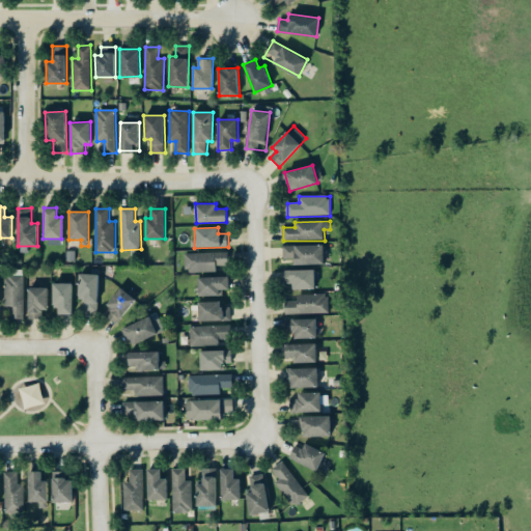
[(324,245),(284,246),(284,259),(294,258),(294,264),(324,263),(324,245)]
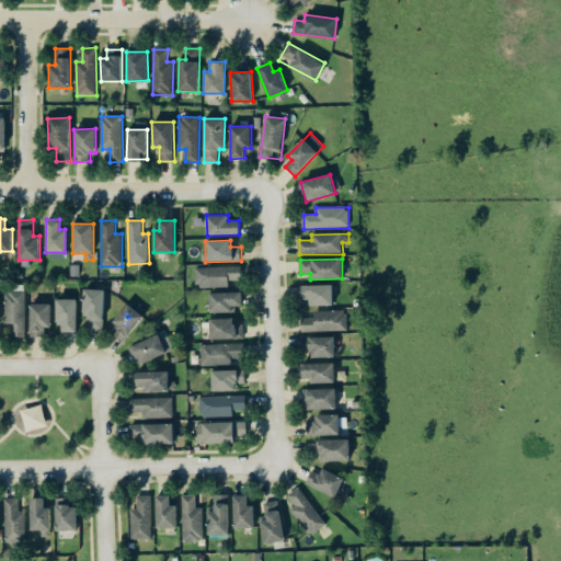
[(230,287),(229,283),(242,282),(241,266),(196,268),(197,288),(230,287)]
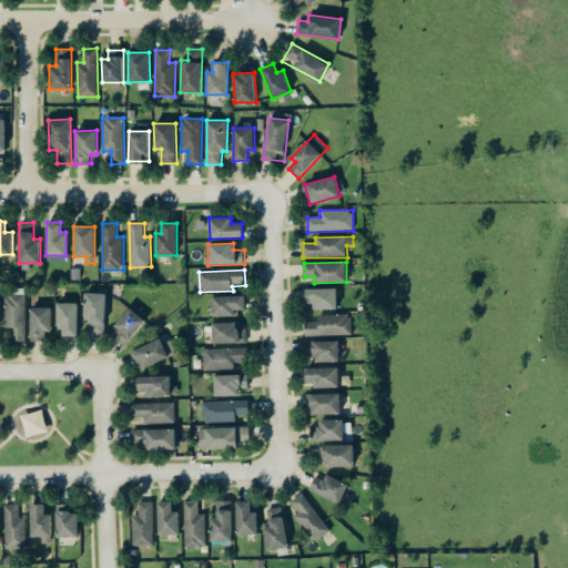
[(337,307),(337,288),(305,288),(305,307),(337,307)]
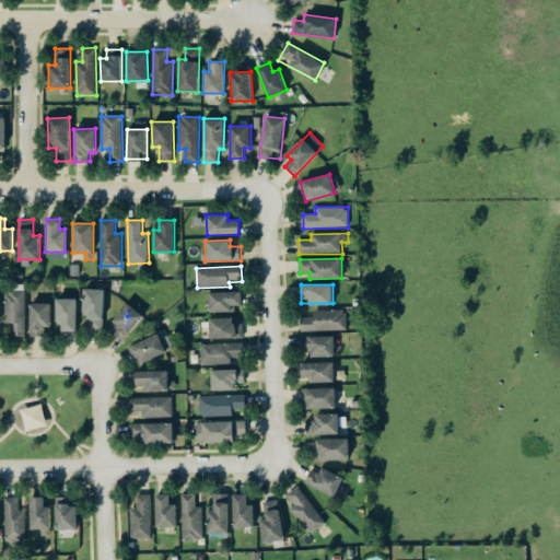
[(103,329),(104,290),(85,289),(84,328),(103,329)]
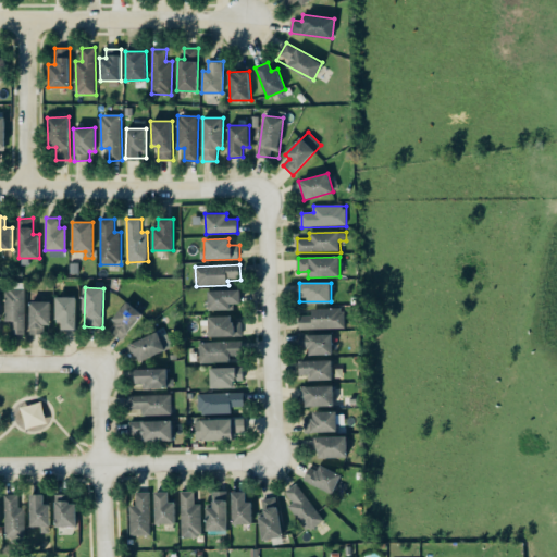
[(26,334),(25,289),(4,289),(5,322),(12,322),(12,335),(26,334)]
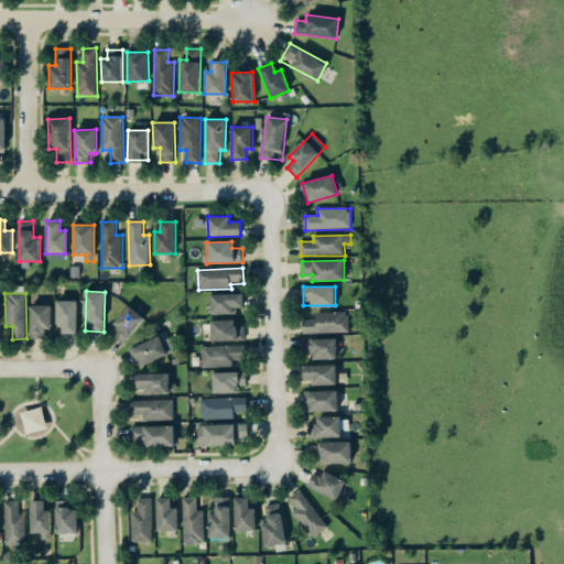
[(243,312),(243,293),(210,294),(210,313),(243,312)]
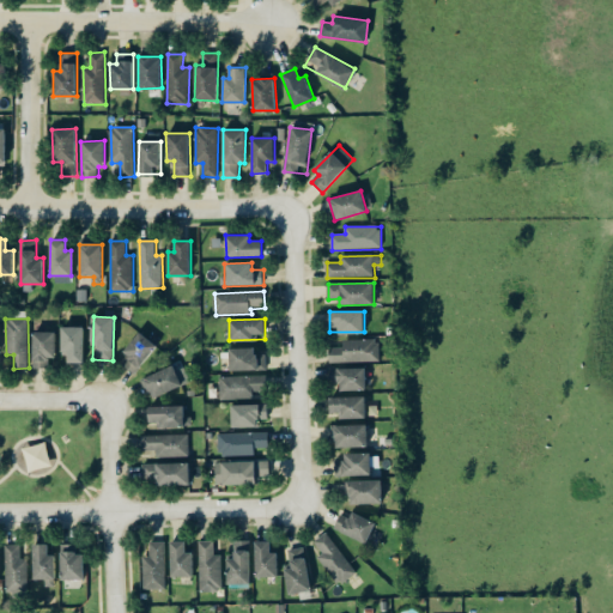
[(83,327),(61,328),(61,352),(67,352),(67,363),(83,363),(83,327)]
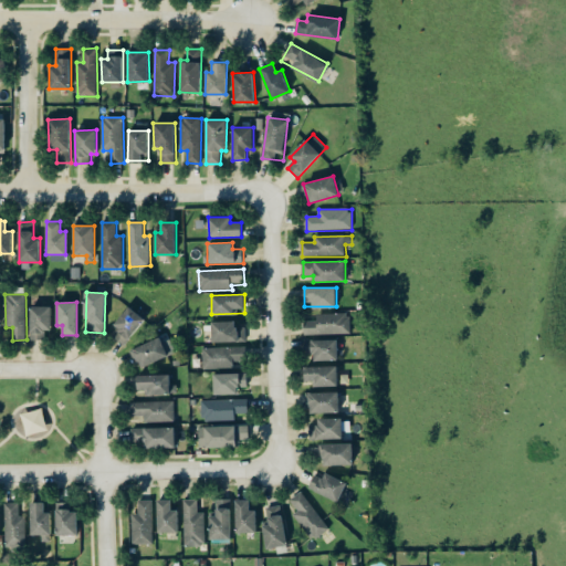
[(51,306),(30,306),(31,339),(45,339),(45,331),(51,331),(51,306)]
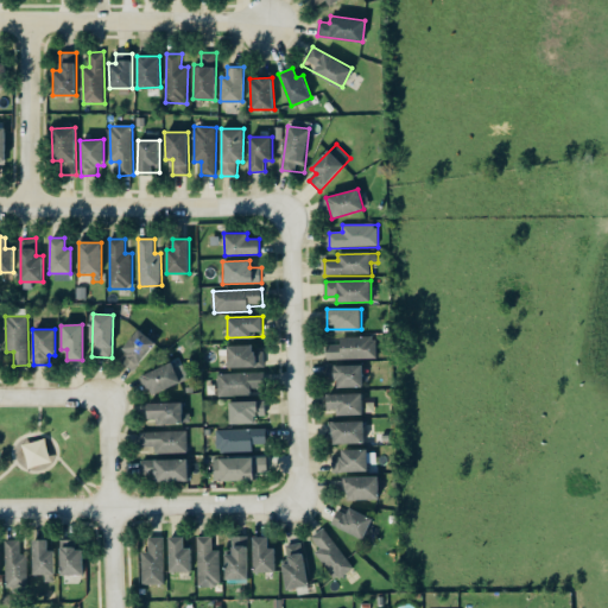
[(122,349),(128,354),(122,362),(133,371),(156,343),(138,329),(122,349)]
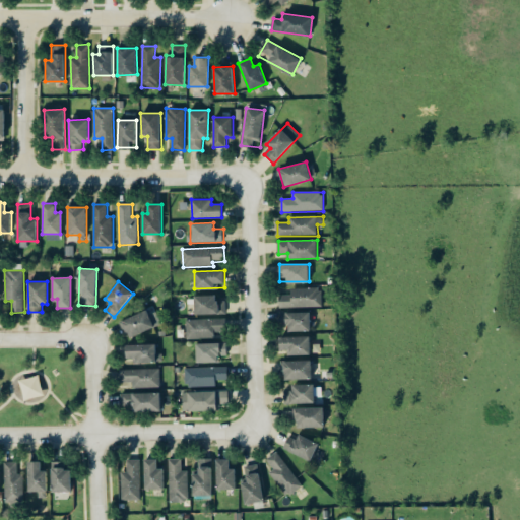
[(279,295),(279,308),(322,307),(322,287),(291,288),(291,295),(279,295)]
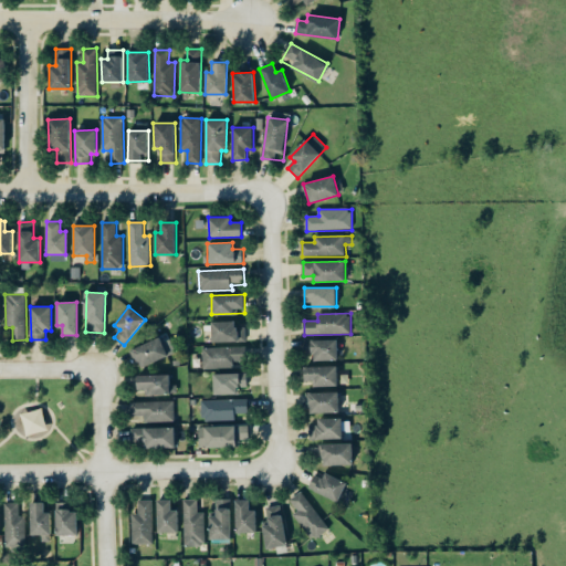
[(212,322),(212,343),(247,342),(247,327),(236,327),(234,321),(212,322)]
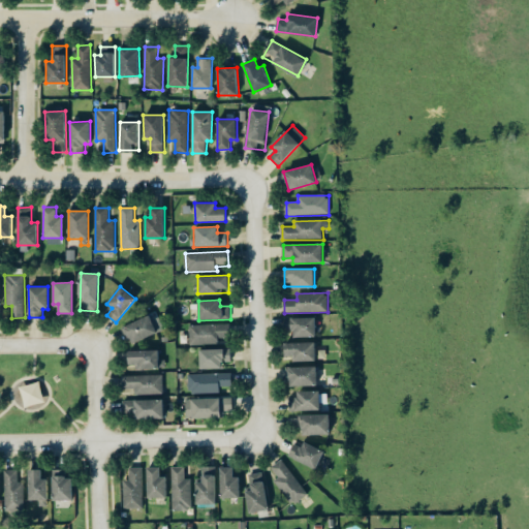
[(159,317),(151,320),(150,316),(123,325),(129,343),(164,331),(159,317)]
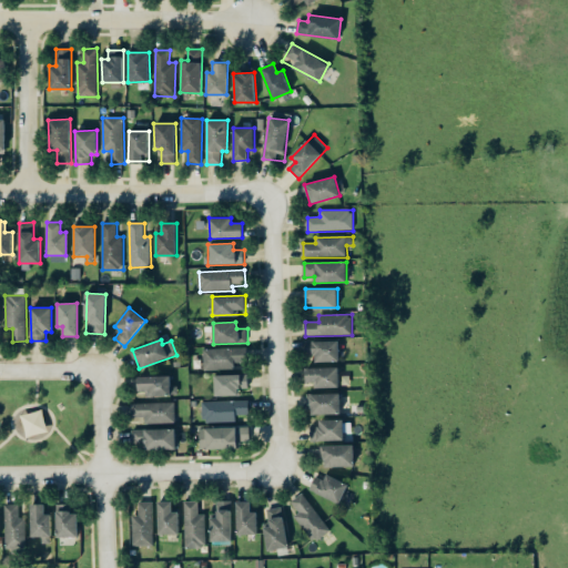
[(307,361),(340,361),(340,341),(306,342),(307,361)]
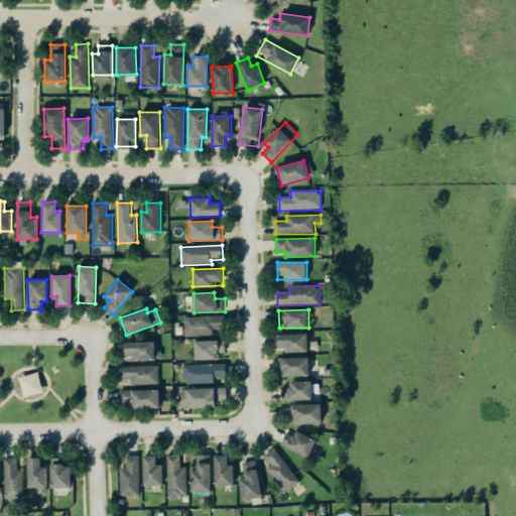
[(185,337),(214,336),(214,331),(224,331),(223,316),(185,317),(185,337)]
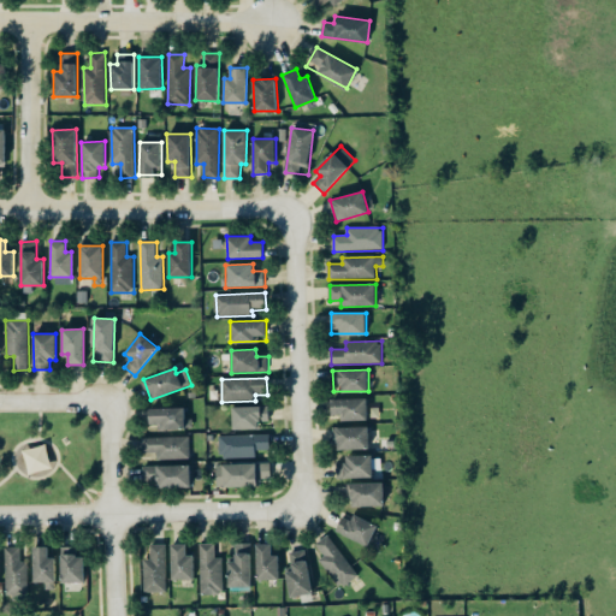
[(331,400),(331,415),(341,414),(342,421),(368,420),(367,398),(331,400)]
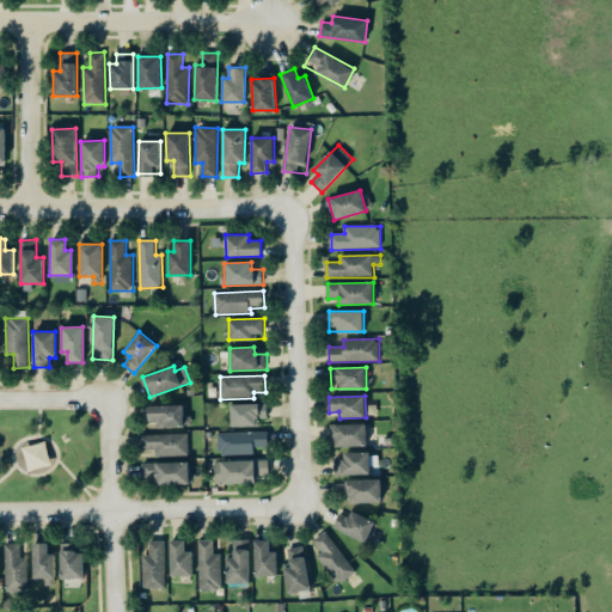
[(267,403),(231,404),(231,427),(257,426),(257,420),(268,418),(267,403)]
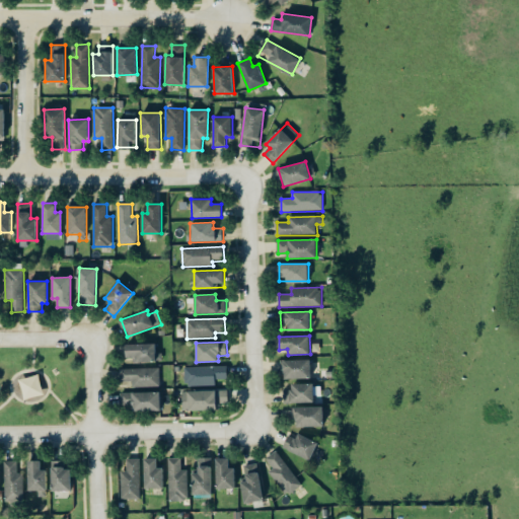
[(135,362),(162,361),(162,353),(156,353),(155,344),(126,344),(126,357),(135,357),(135,362)]
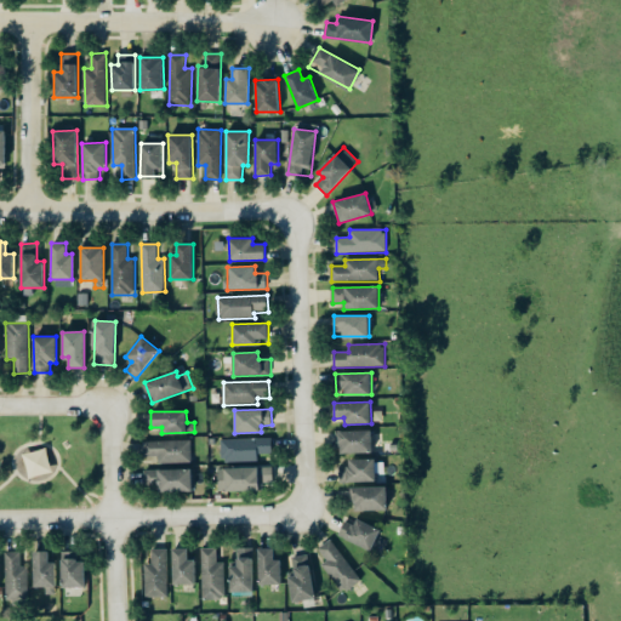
[(337,431),(337,454),(372,453),(372,429),(337,431)]
